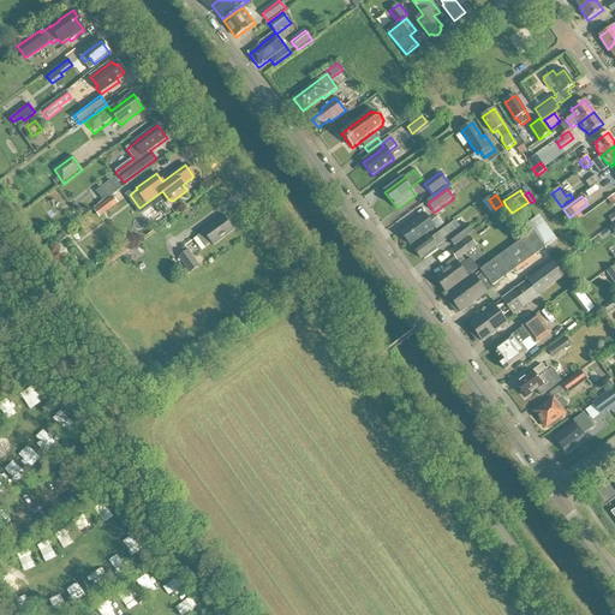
[(118,206),(113,198),(95,213),(100,219),(118,206)]
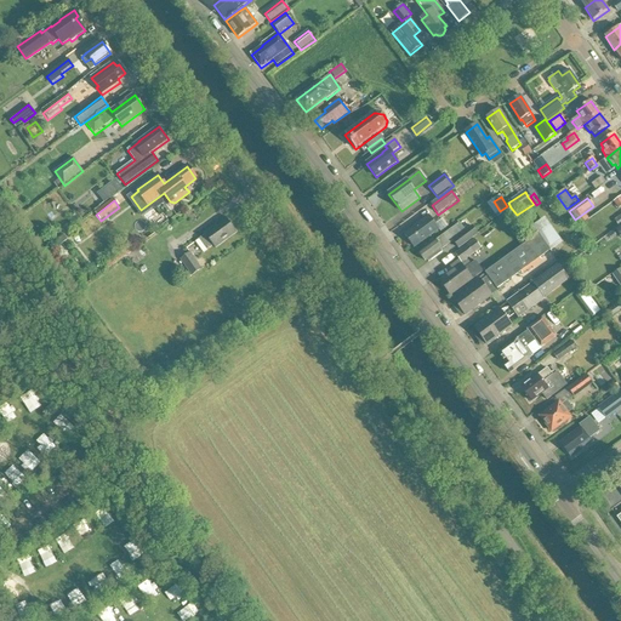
[(512,210),(503,216),(511,227),(519,221),(512,210)]
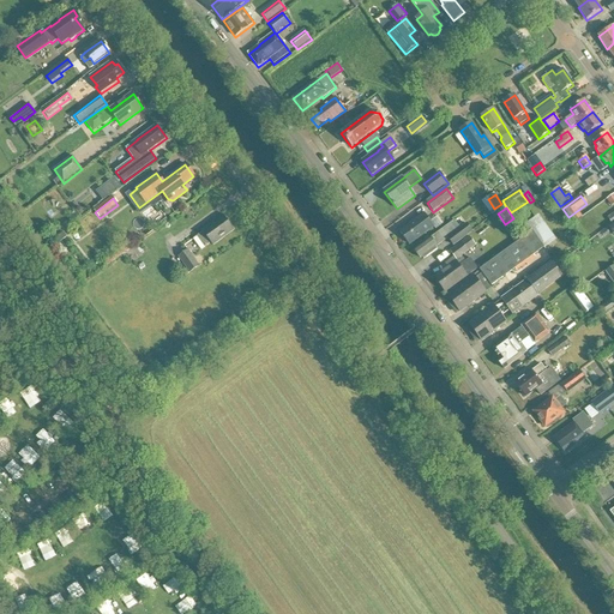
[(528,216),(524,209),(513,216),(518,222),(528,216)]
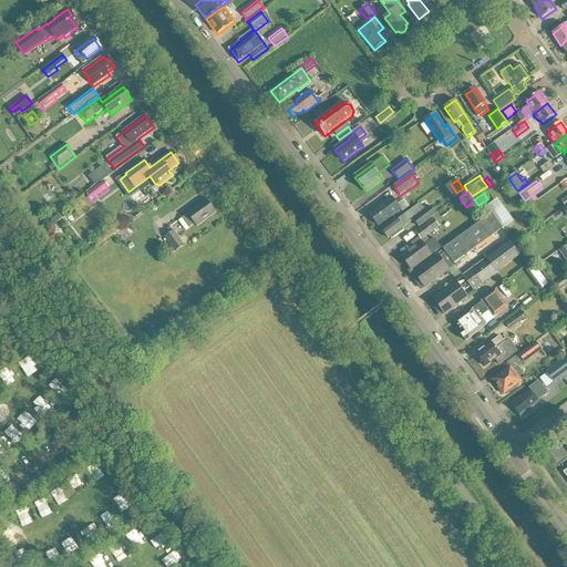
[(379,226),(401,209),(392,197),(370,214),(379,226)]
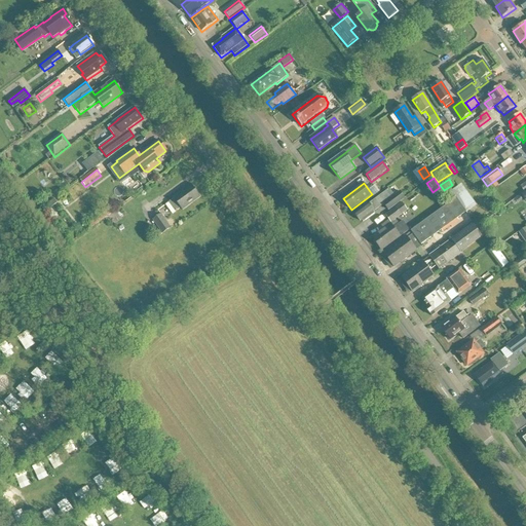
[(182,211),(200,197),(191,185),(173,197),(174,198),(168,202),(176,212),(180,209),(182,211)]
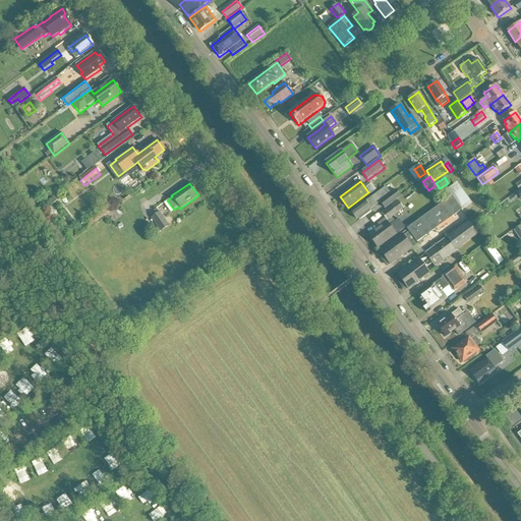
[(402,234),(380,250),(390,265),(412,248),(411,246),(416,242),(461,211),(462,212),(472,205),(457,183),(443,192),(448,199),(407,229),(409,232),(406,235),(404,233),(402,234)]
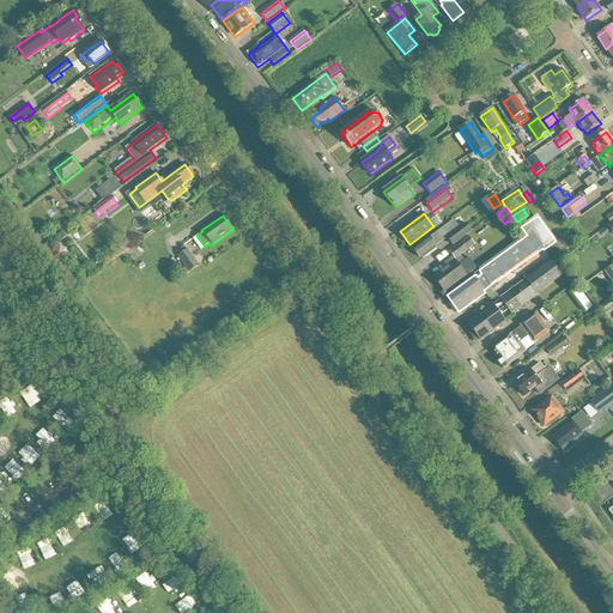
[(460,229),(453,220),(413,250),(419,258),(420,258),(423,260),(436,249),(435,247),(436,246),(447,237),(453,246),(455,243),(471,231),(466,224),(460,229)]
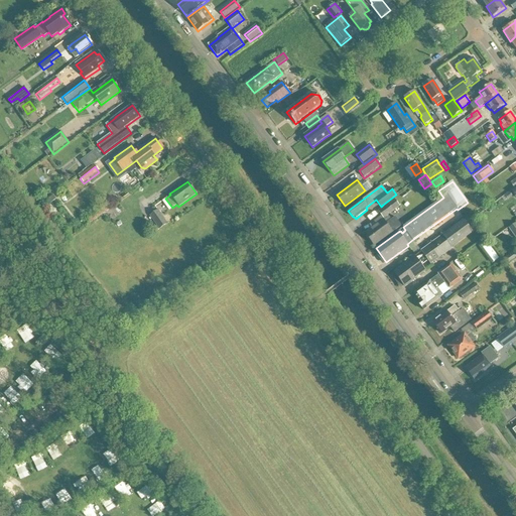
[(50,204),(56,200),(53,196),(47,200),(50,204)]
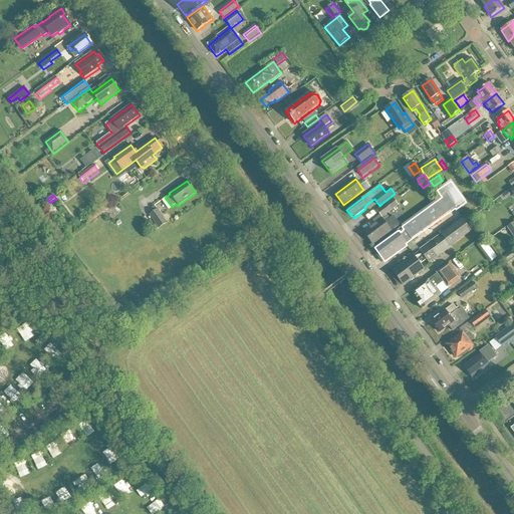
[(102,199),(100,208),(108,209),(109,200),(102,199)]
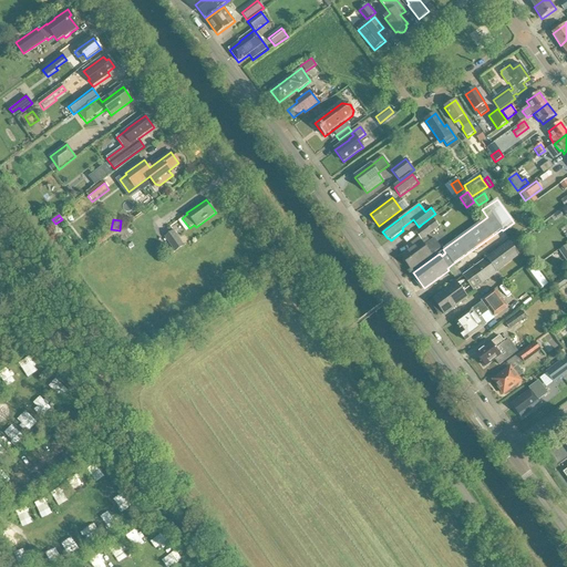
[(430,241),(425,236),(440,226),(434,219),(415,233),(420,238),(411,244),(413,247),(401,256),(412,270),(441,248),(434,239),(430,241)]
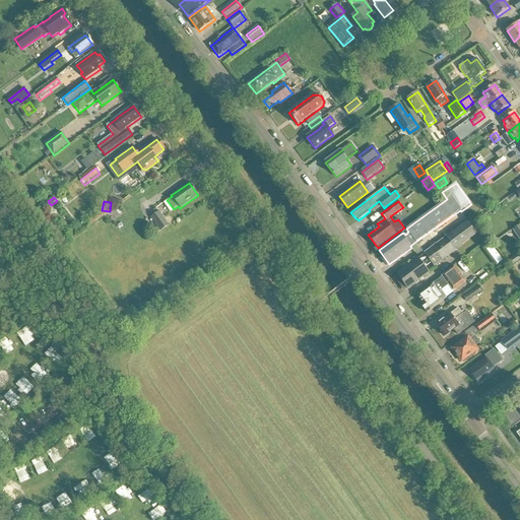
[(90,225),(110,211),(102,210),(87,220),(90,225)]
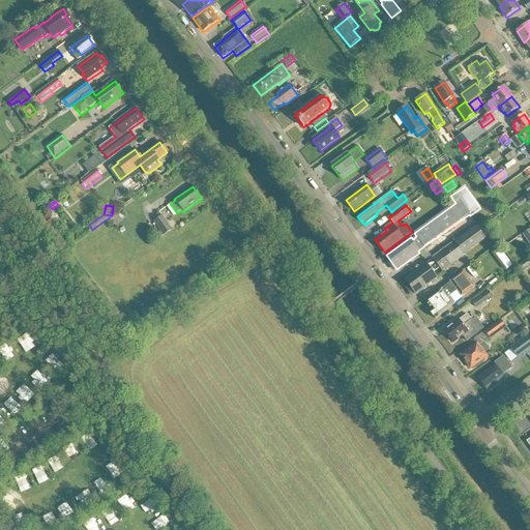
[(489,223),(494,218),(491,214),(486,218),(489,223)]
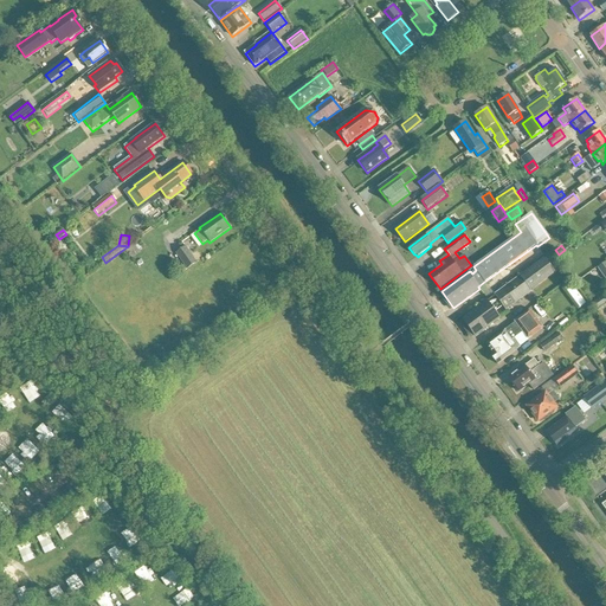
[(187,270),(197,263),(186,246),(175,253),(187,270)]
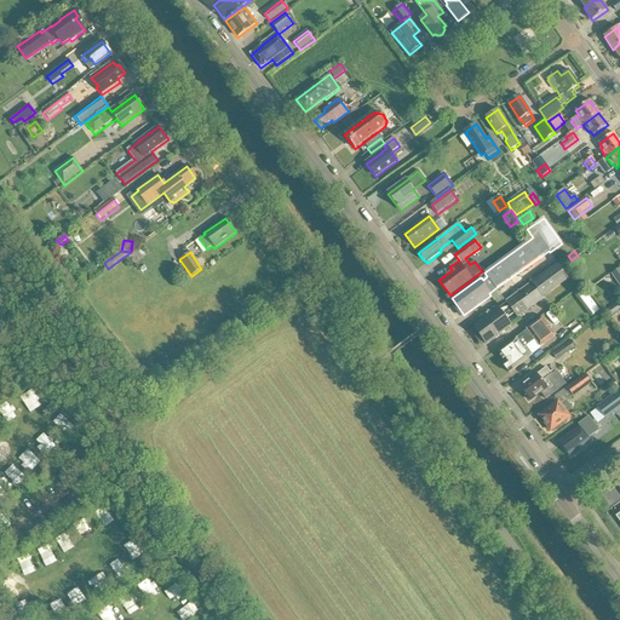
[(543,298),(566,281),(575,275),(564,259),(506,303),(499,309),(474,327),(487,345),(511,326),(506,320),(514,314),(517,317),(544,299),(543,298)]
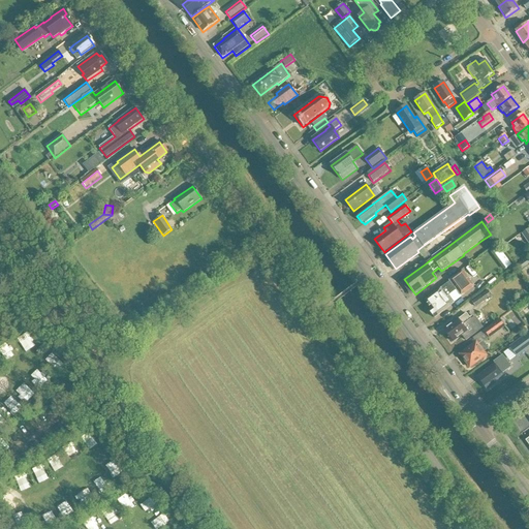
[(461,298),(472,288),(461,274),(425,301),(431,310),(429,311),(434,318),(453,304),(447,298),(456,290),(461,298)]
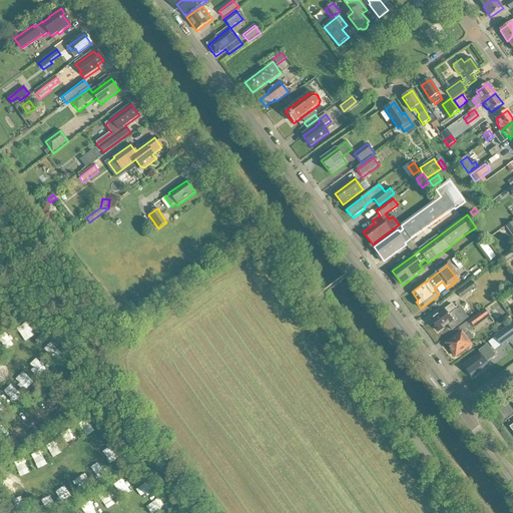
[(461,299),(477,288),(473,283),(458,294),(461,299)]
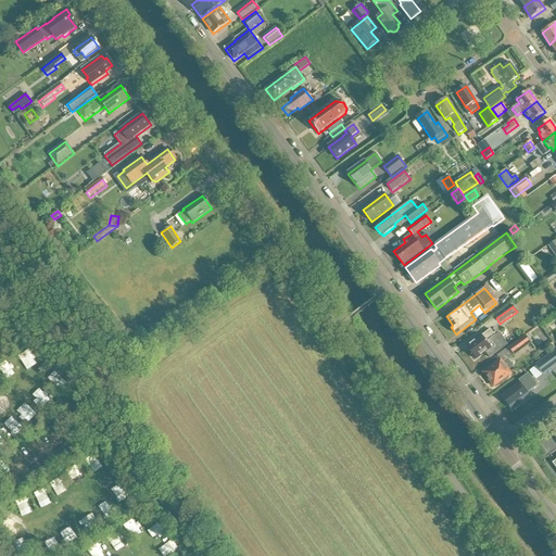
[(493,335),(490,330),(482,337),(466,348),(470,353),(470,355),(472,358),(475,358),(476,359),(485,353),(489,358),(508,345),(500,332),(496,335),(495,333),(493,335)]
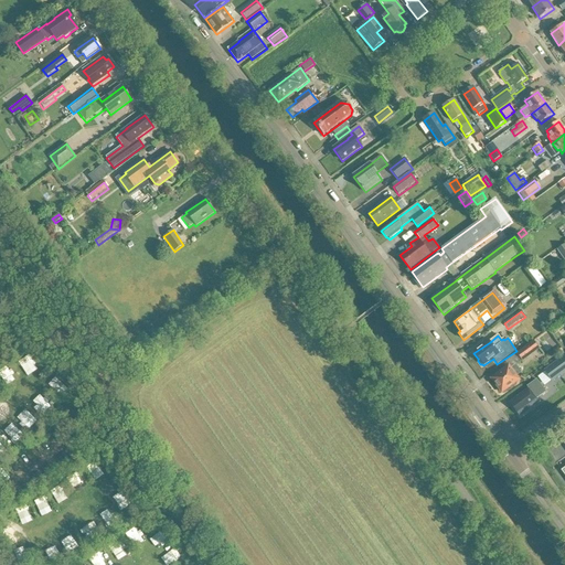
[(522,362),(540,350),(533,341),(515,354),(522,362)]
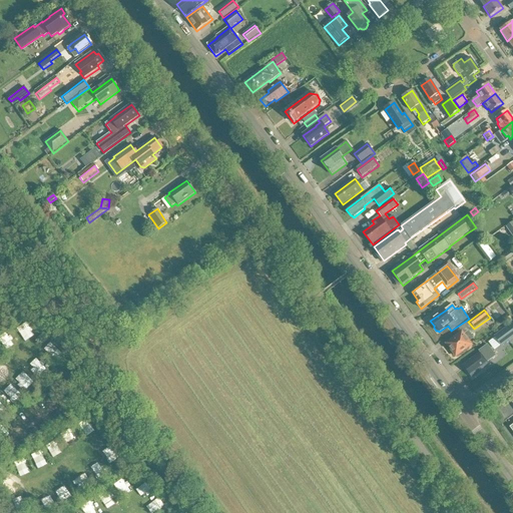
[(500,348),(512,338),(512,326),(512,325),(493,338),(500,348)]
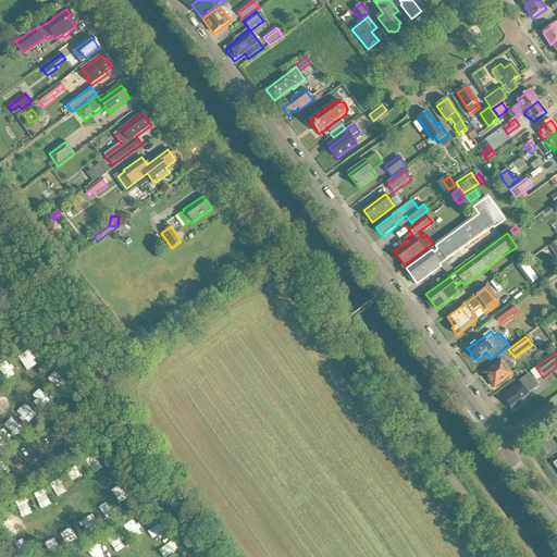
[(515,368),(508,360),(503,363),(502,361),(485,373),(495,387),(511,374),(509,372),(515,368)]
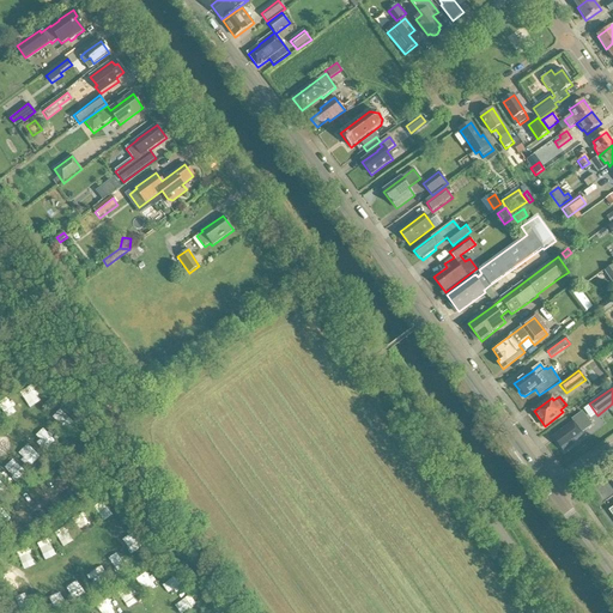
[(600,439),(612,429),(612,425),(612,423),(612,422),(612,417),(608,411),(589,425),(600,439)]
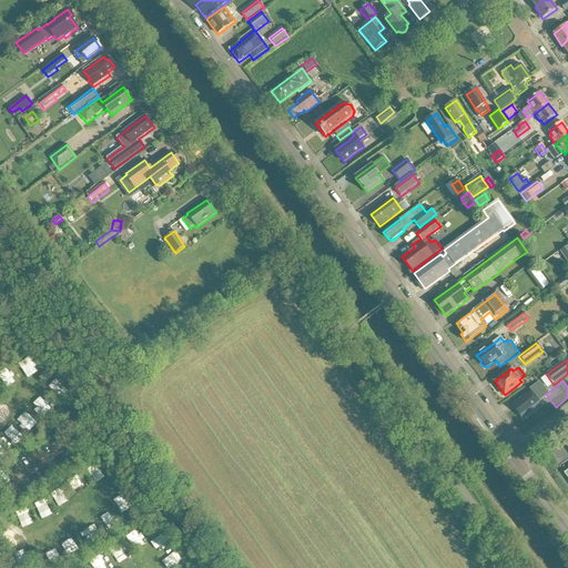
[(523,418),(543,404),(531,391),(511,405),(519,415),(520,415),(523,418)]
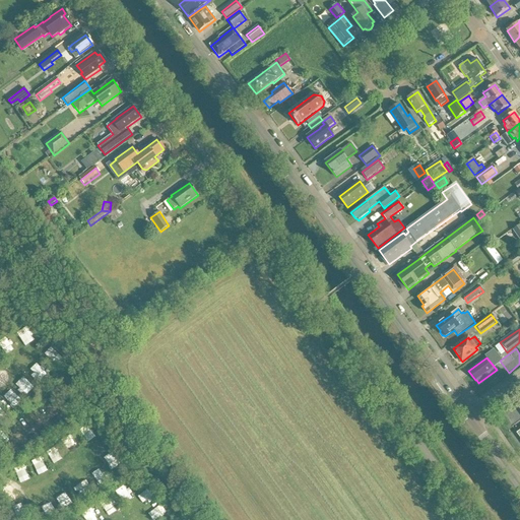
[(103,431),(89,439),(94,448),(109,439),(103,431)]
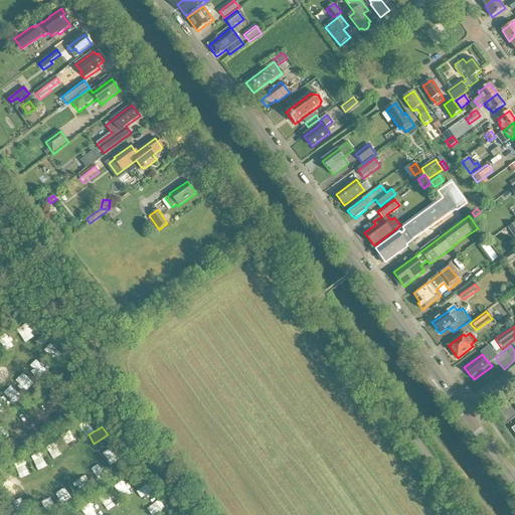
[(113,457),(112,456),(119,452),(113,442),(100,449),(106,460),(113,457)]
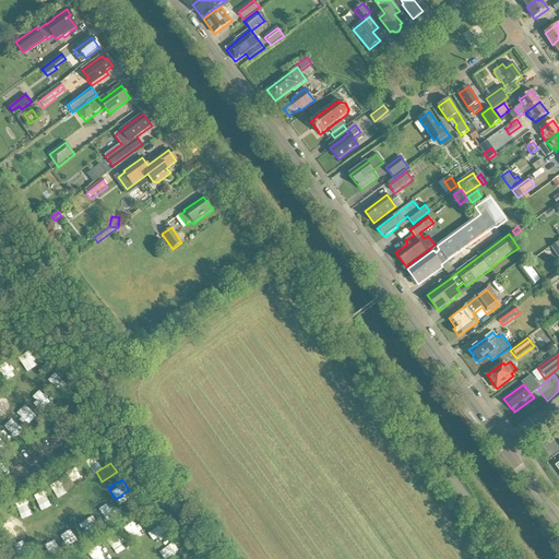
[(92,516),(83,520),(87,534),(97,531),(92,516)]
